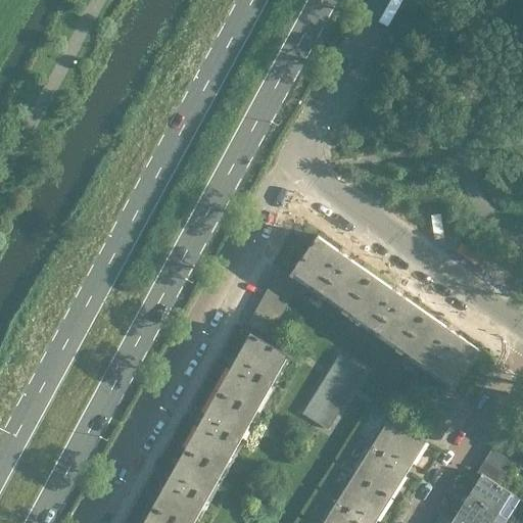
[(317,234),(291,273),(290,274),(300,281),(345,313),(372,273),(317,234)]
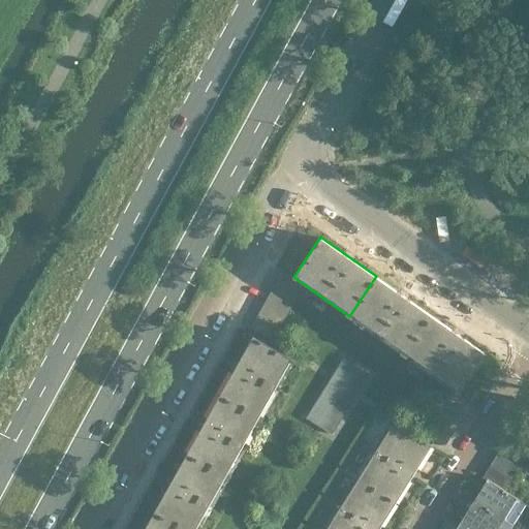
[(283,270),(277,282),(299,293),(304,284),(293,277),(294,276),(283,270)]
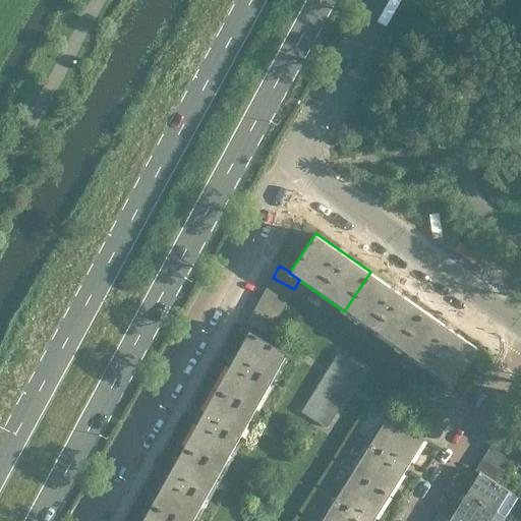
[(370,272),(344,311),(398,349),(425,310),(370,272)]
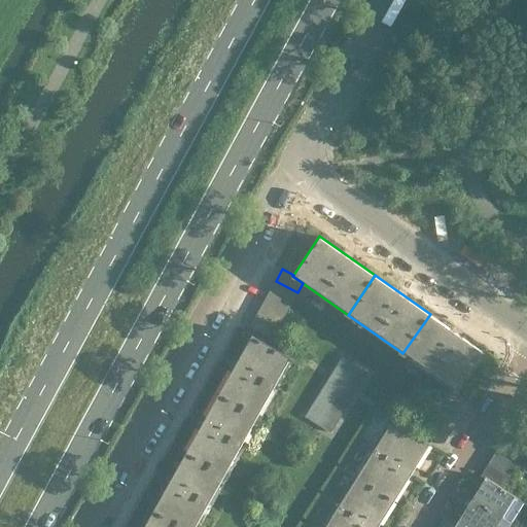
[(276,281),(270,292),(291,304),(297,292),(276,281)]
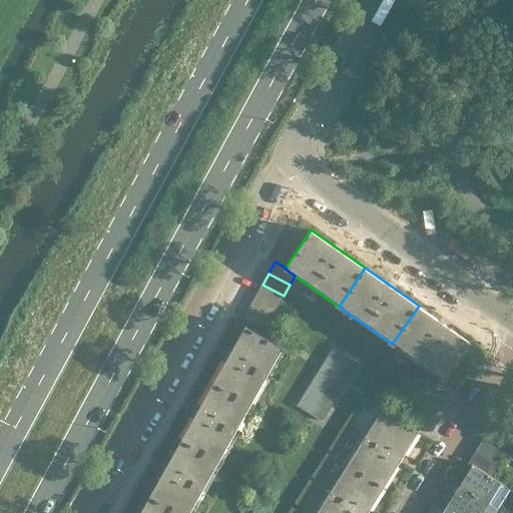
[(263,285),(257,296),(278,307),(284,296),(263,285)]
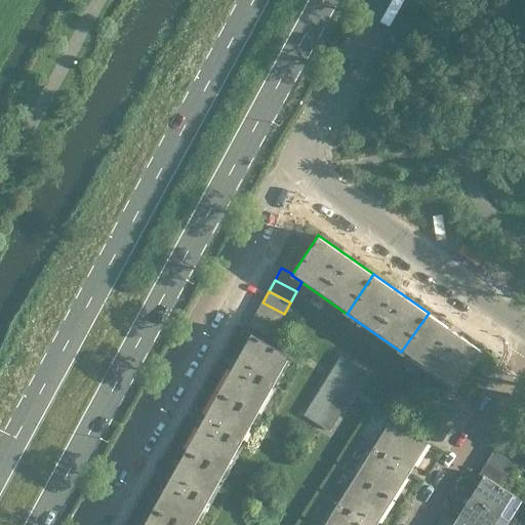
[(263,303),(256,314),(278,325),(284,314),(263,303)]
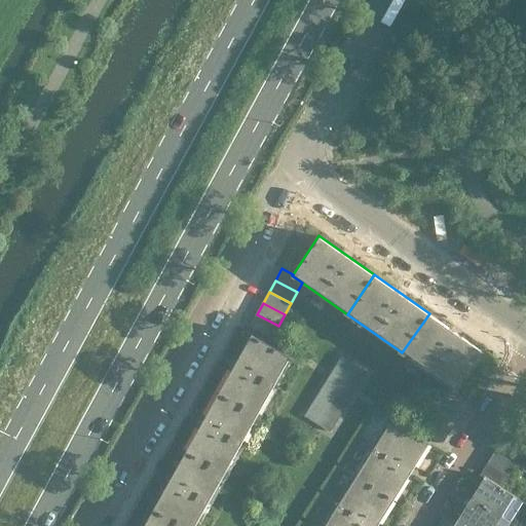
[(429,313),(402,352),(449,386),(457,391),(485,351),(429,313)]
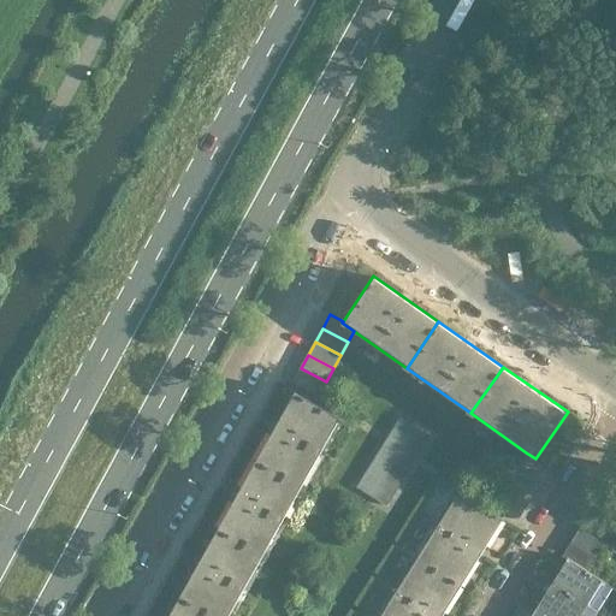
[(326,381),(301,368),(294,381),(319,395),(326,381)]
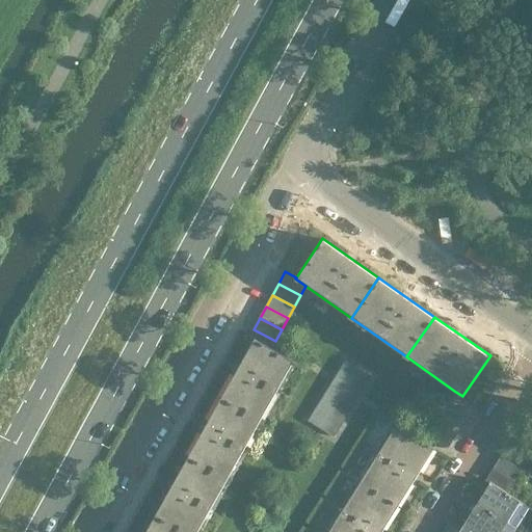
[(255,339),(222,396),(265,421),(286,383),(297,363),(255,339)]
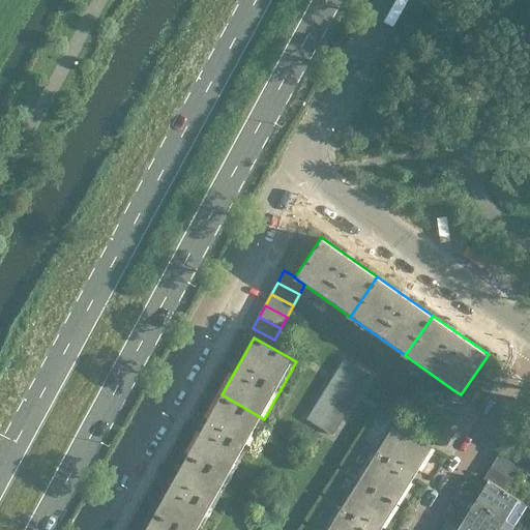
[(331,435),(369,375),(344,359),(306,418),(331,435)]
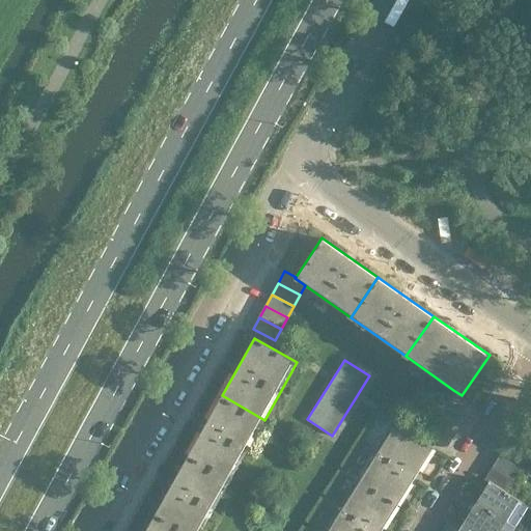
[(453,390),(446,401),(467,415),(473,403),(462,395),(453,390)]
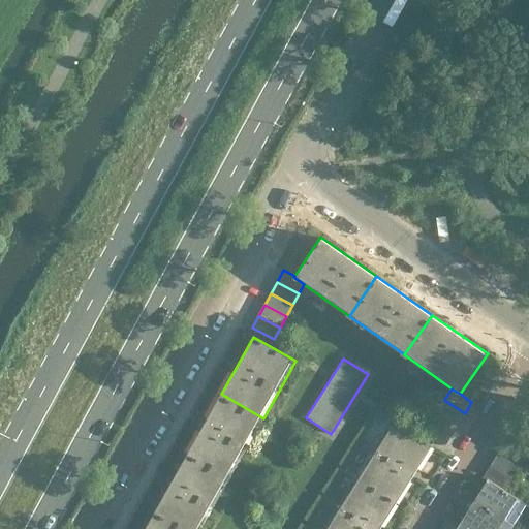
[(221,394),(187,453),(229,477),(263,418),(221,394)]
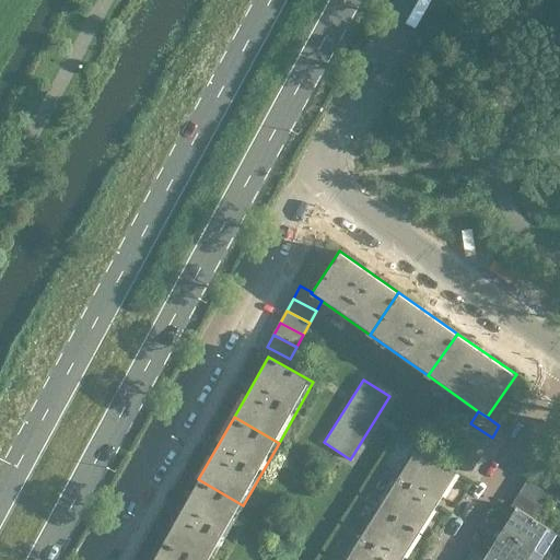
[(470,423),(463,435),(485,450),(492,438),(470,423)]
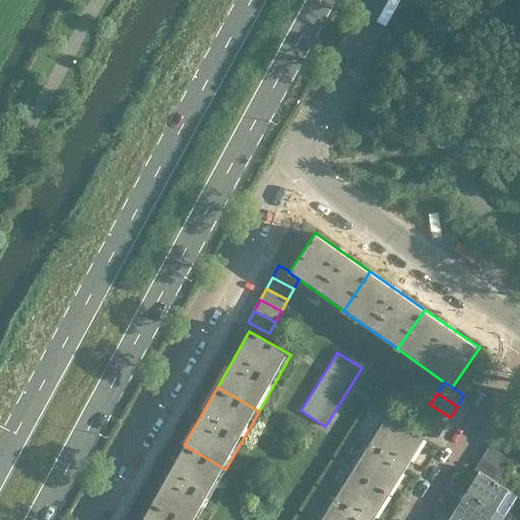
[(430,404),(423,414),(444,428),(450,417),(430,404)]
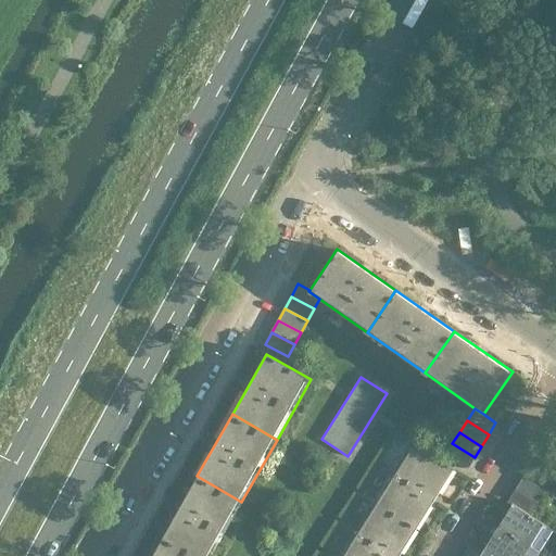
[(411,440),(391,472),(433,498),(453,467),(411,440)]
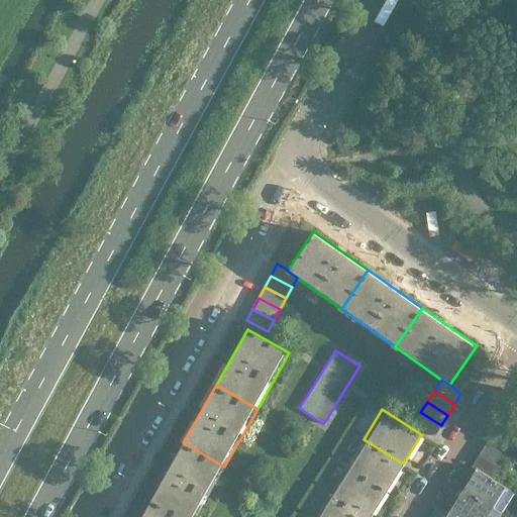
[(420,412),(414,423),(434,436),(441,425),(420,412)]
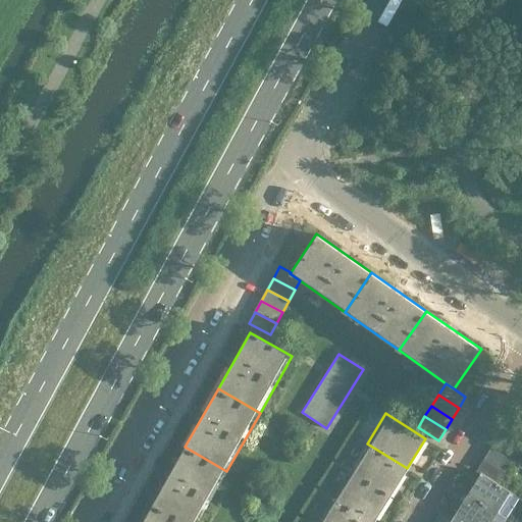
[(521,424),(511,417),(505,427),(521,437),(521,424)]
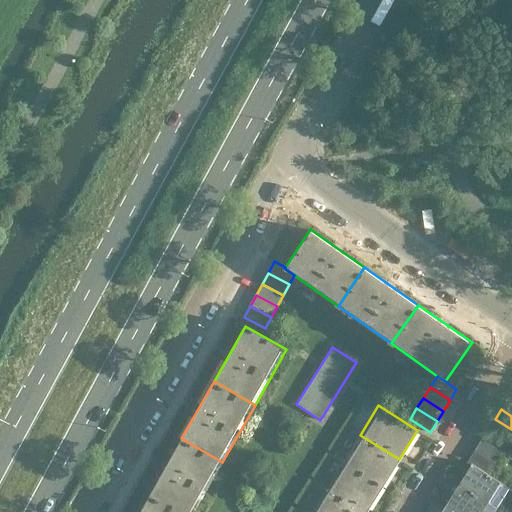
[(511,429),(495,419),(488,430),(510,444),(511,440),(511,429)]
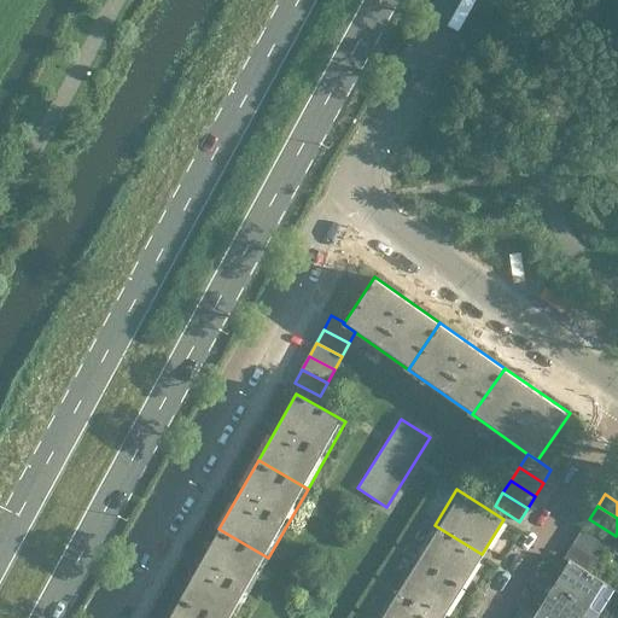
[(616,536),(589,519),(581,531),(608,548),(616,536)]
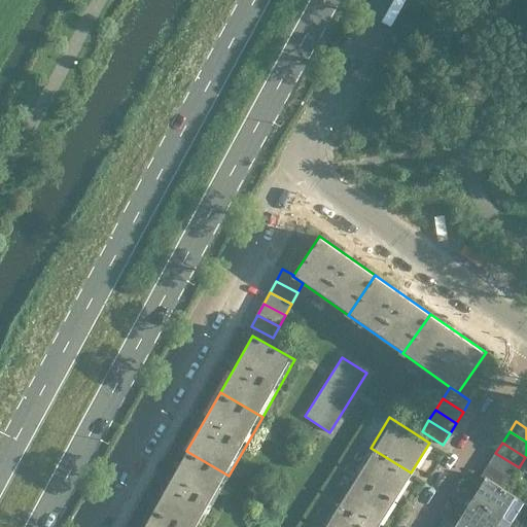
[(371,448),(353,476),(393,501),(411,472),(371,448)]
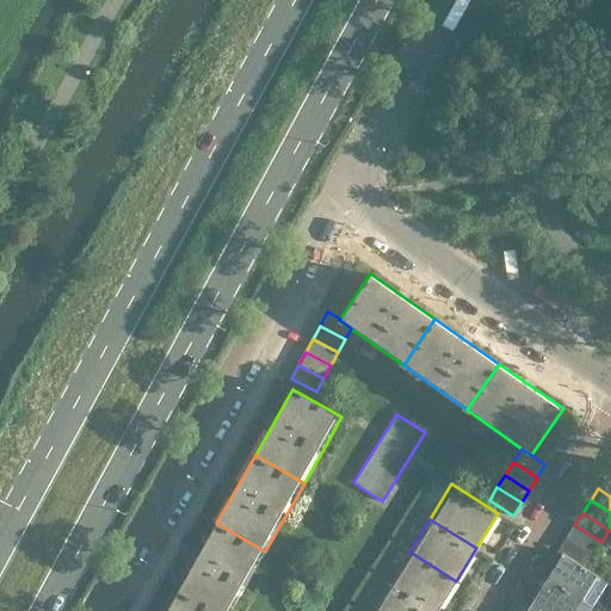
[(216,523),(178,591),(213,610),(230,610),(265,551),(216,523)]
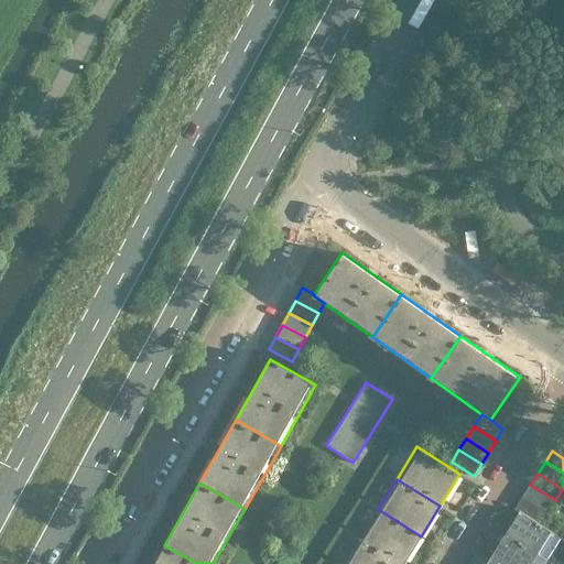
[(530,485),(522,497),(548,512),(555,500),(530,485)]
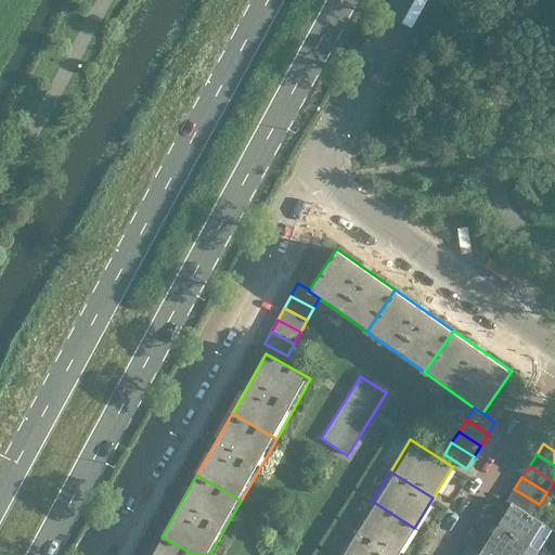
[(511,503),(498,525),(531,544),(543,525),(531,516),(539,504),(514,489),(507,501),(511,503)]
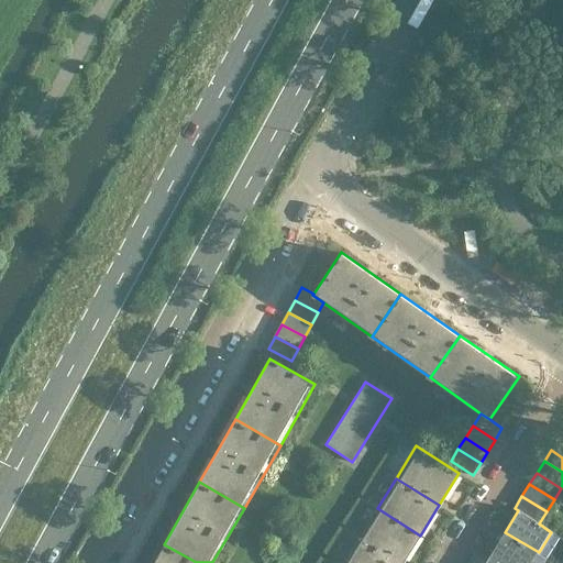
[(377,508),(356,541),(392,562),(403,562),(420,536),(377,508)]
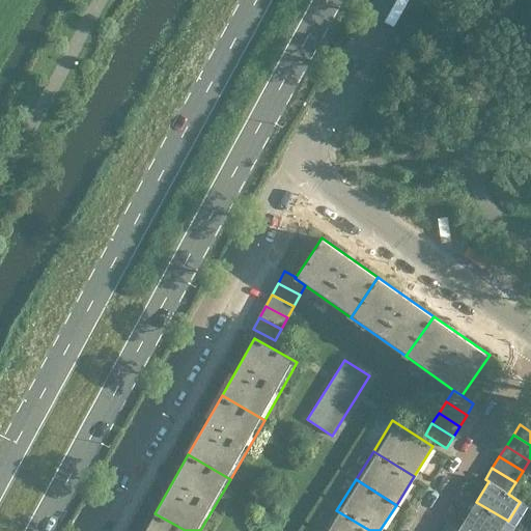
[(473,507),(463,524),(475,530),(501,530),(508,521),(476,502),(473,507)]
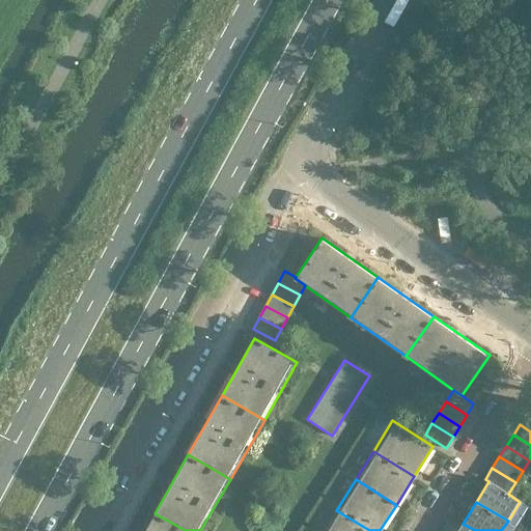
[(331,520),(323,530),(369,530),(336,510),(331,520)]
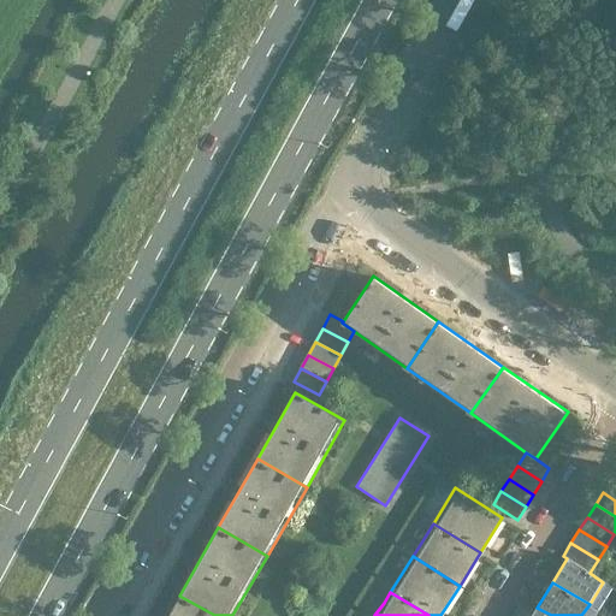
[(214,615),(179,596),(167,615),(214,615)]
